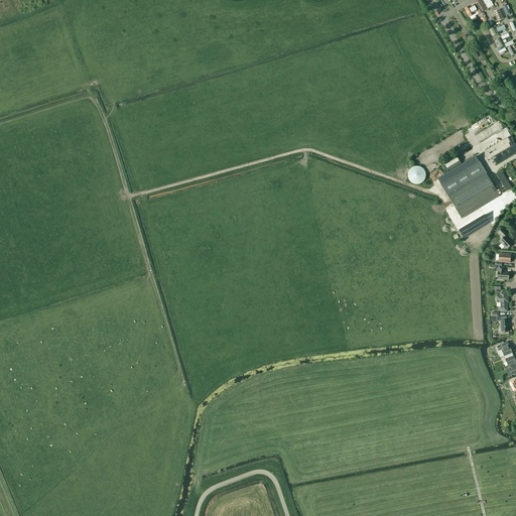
[(465,9),(469,17),(470,17),(471,19),(472,19),(473,19),(476,17),(475,16),(487,9),(492,6),(488,0),(480,0),(473,4),(470,6),(465,9)]
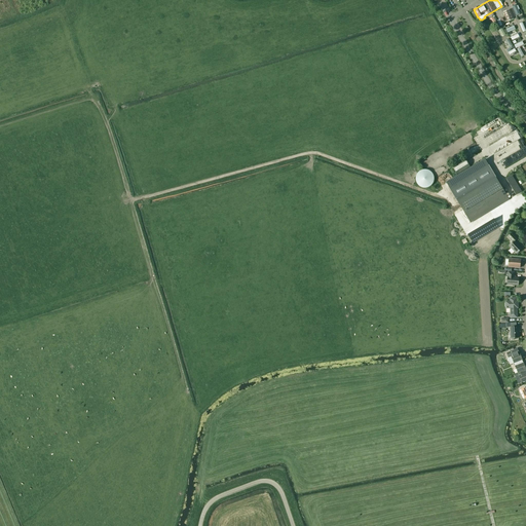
[(513,20),(509,10),(502,12),(506,22),(513,20)]
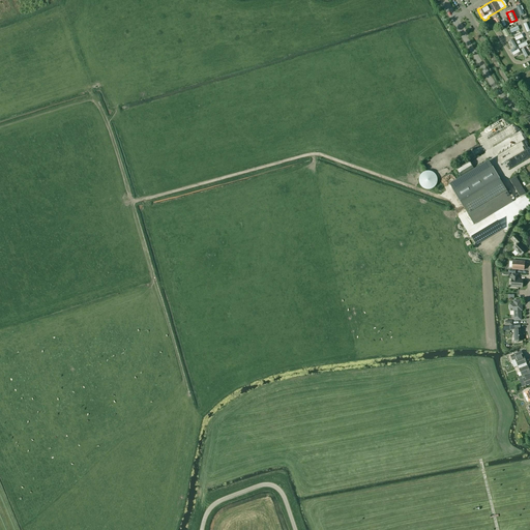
[(504,28),(498,32),(500,36),(502,34),(504,37),(508,35),(504,28)]
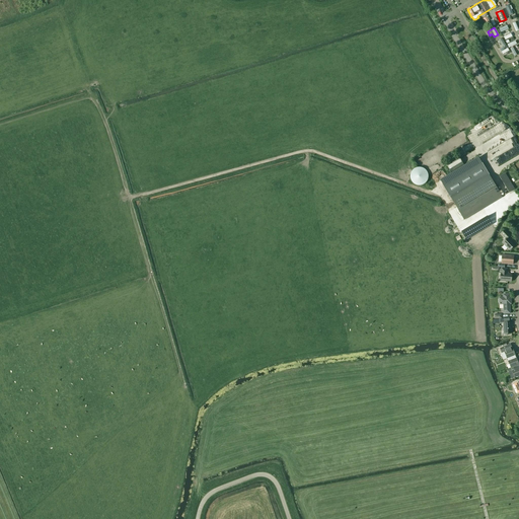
[(502,48),(506,45),(500,39),(497,42),(502,48)]
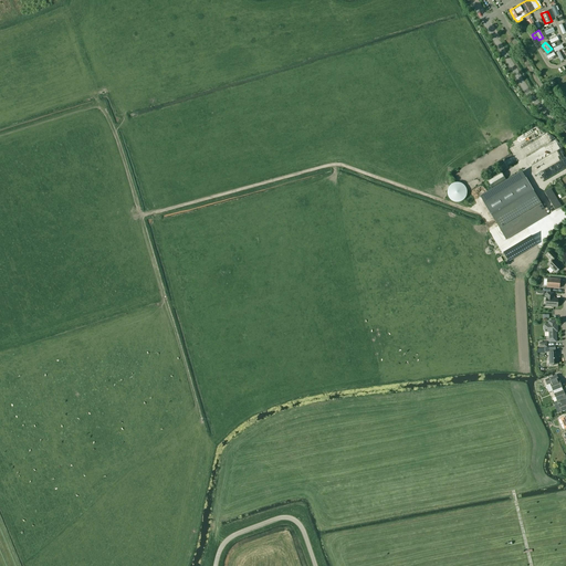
[(554,54),(553,53),(545,56),(548,63),(553,61),(551,58),(555,55),(558,62),(563,59),(559,52),(554,54)]
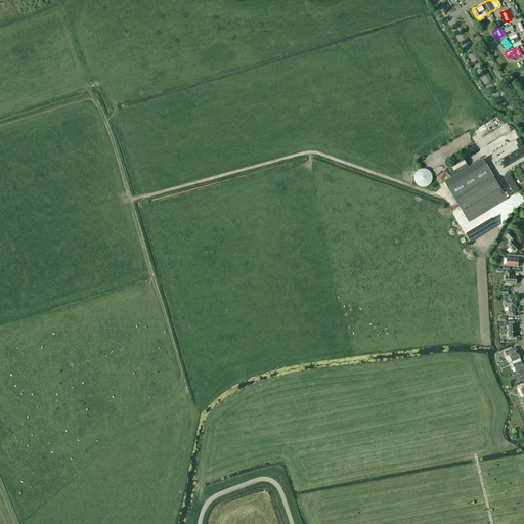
[(495,129),(492,123),(475,131),(478,137),(495,129)]
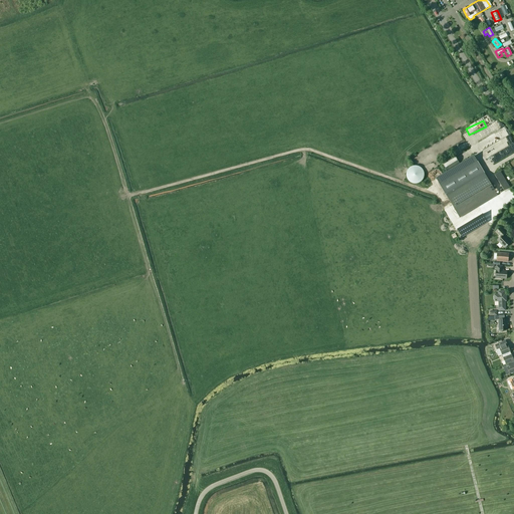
[(484,156),(485,158),(496,152),(494,150),(491,152),(490,149),(485,152),(482,154),(480,151),(477,153),(480,158),(484,156)]
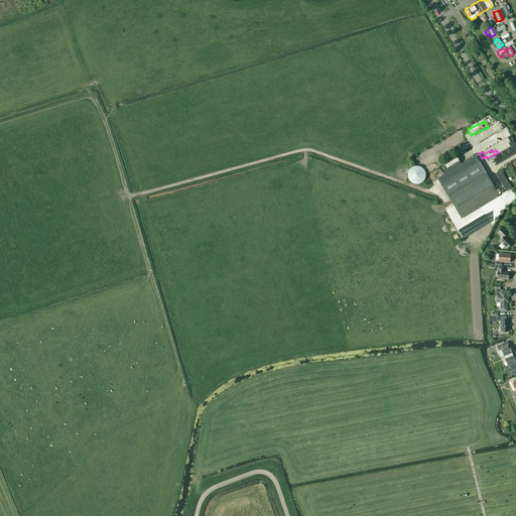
[(461,164),(456,155),(442,162),(448,171),(461,164)]
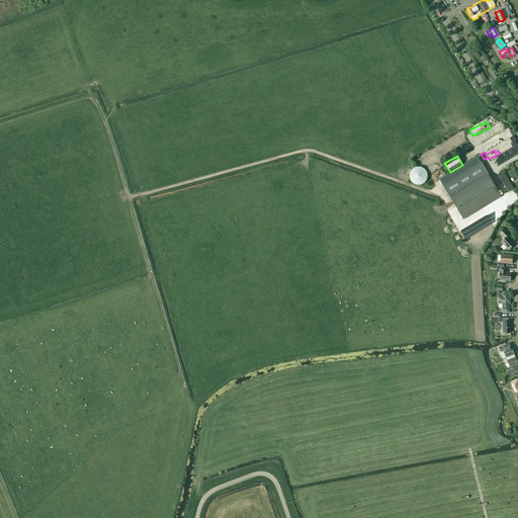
[(464,220),(502,197),(496,187),(497,187),(494,182),(493,183),(482,165),(478,158),(446,177),(440,180),(464,220)]
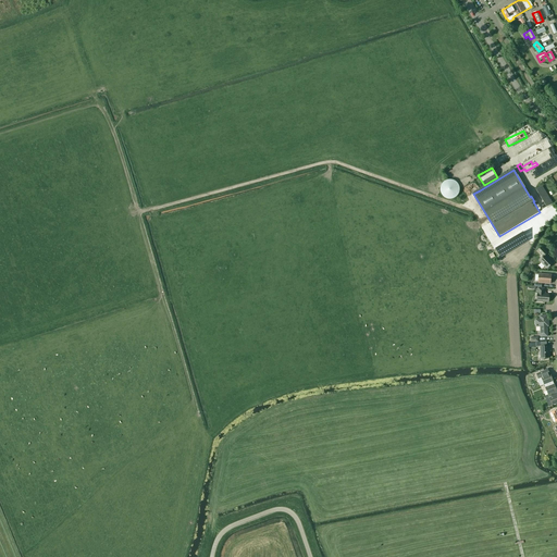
[(445,195),(447,197),(450,198),(453,197),(456,196),(458,194),(459,192),(459,188),(459,185),(457,182),(454,181),(450,180),(447,181),(444,182),(443,184),(442,187),(442,190),(443,193),(445,195)]
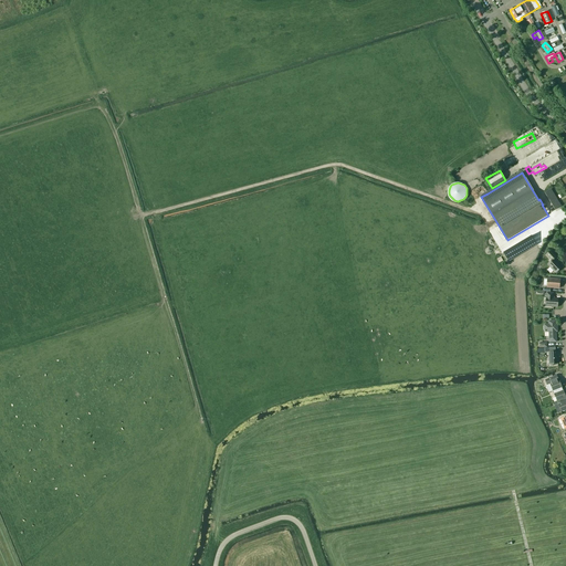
[(551,189),(545,192),(555,210),(561,206),(551,189)]
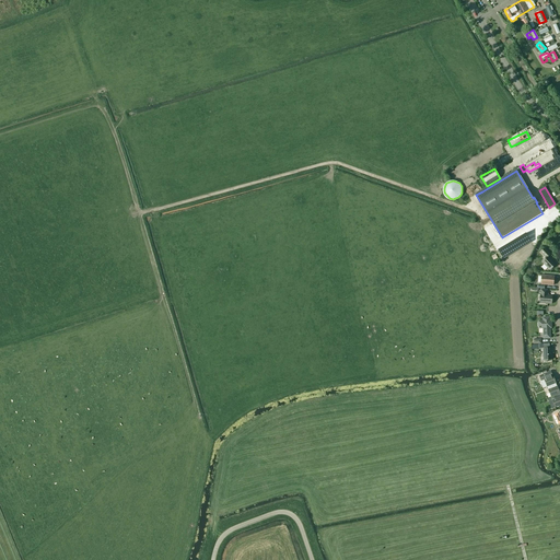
[(499,251),(504,259),(533,242),(527,233),(499,251)]
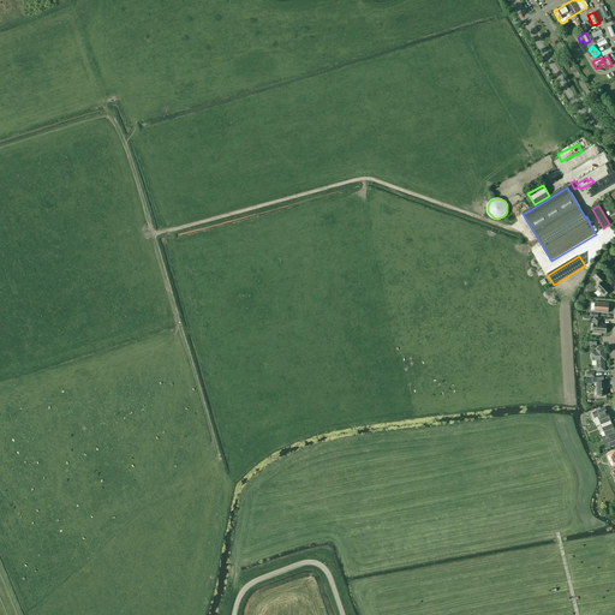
[(607,287),(602,282),(604,280),(598,273),(593,278),(598,284),(595,287),(601,294),(602,293),(604,296),(609,291),(605,287),(607,287)]
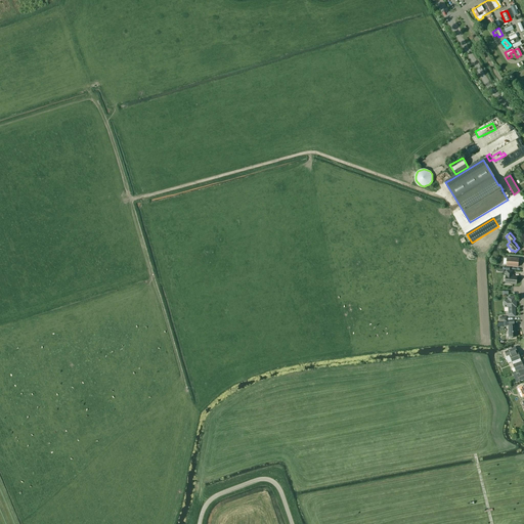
[(518,259),(507,258),(506,266),(517,267),(518,259)]
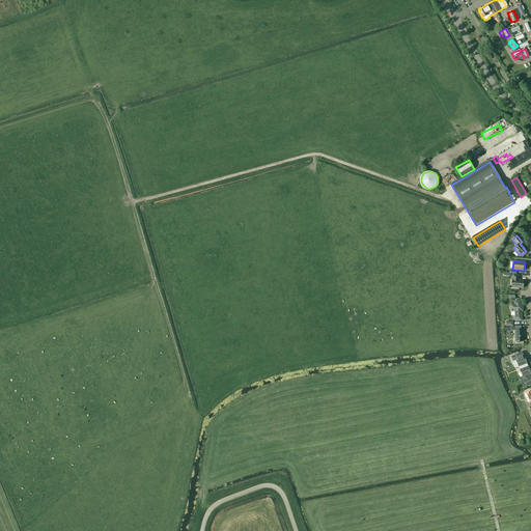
[(523,288),(524,280),(518,280),(518,278),(519,279),(519,275),(512,275),(511,287),(523,288)]
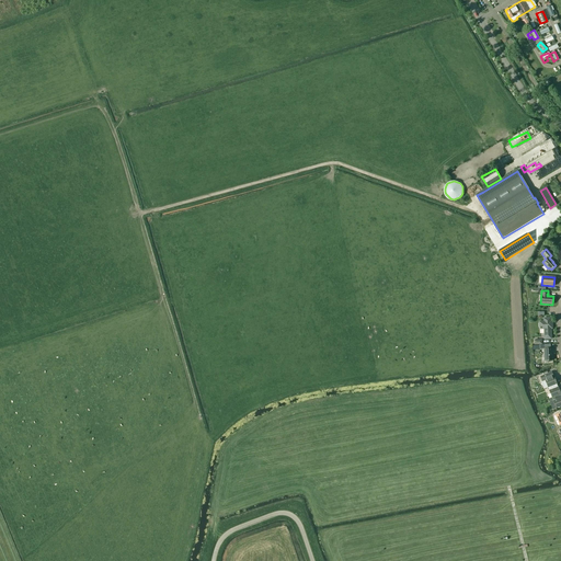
[(550,321),(550,318),(544,318),(544,321),(539,322),(539,329),(544,329),(545,339),(551,339),(550,329),(552,329),(551,321),(550,321)]
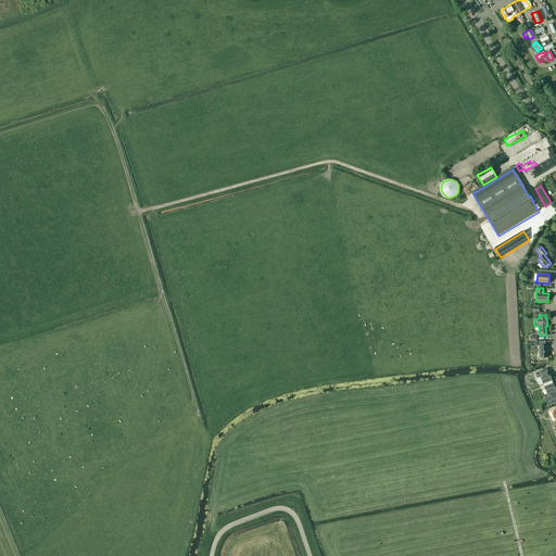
[(547,350),(548,350),(548,345),(545,345),(545,341),(534,342),(535,346),(539,346),(540,357),(548,357),(547,350)]
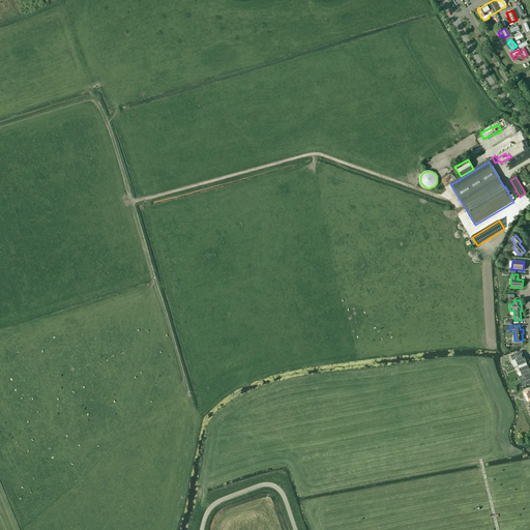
[(514,359),(518,365),(526,362),(524,355),(523,356),(521,351),(510,356),(512,360),(514,359)]
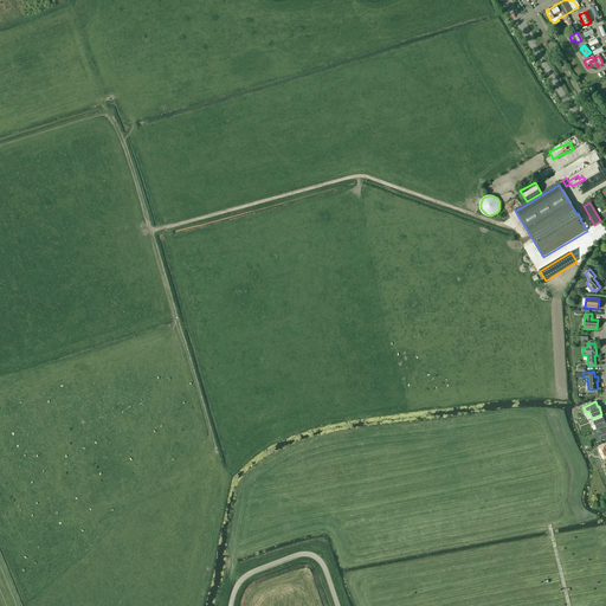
[(592,418),(597,430),(605,426),(603,418),(601,414),(592,418)]
